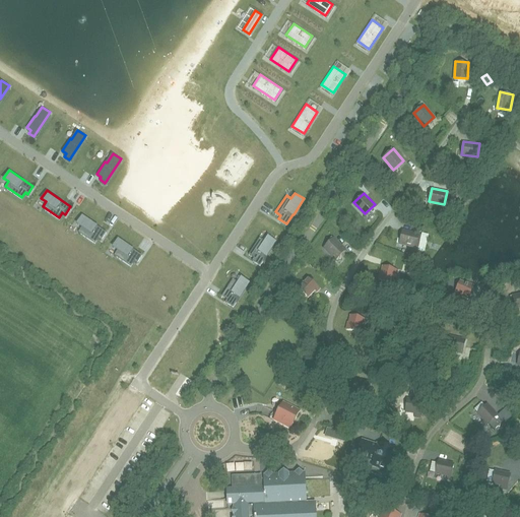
[(82,214),(77,221),(81,224),(78,231),(94,242),(99,237),(101,238),(106,231),(82,214)]
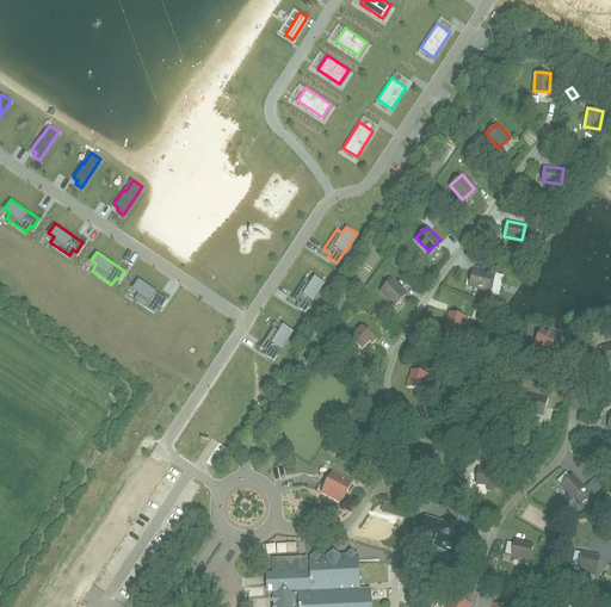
[(488,289),(492,273),(474,268),(470,284),(488,289)]
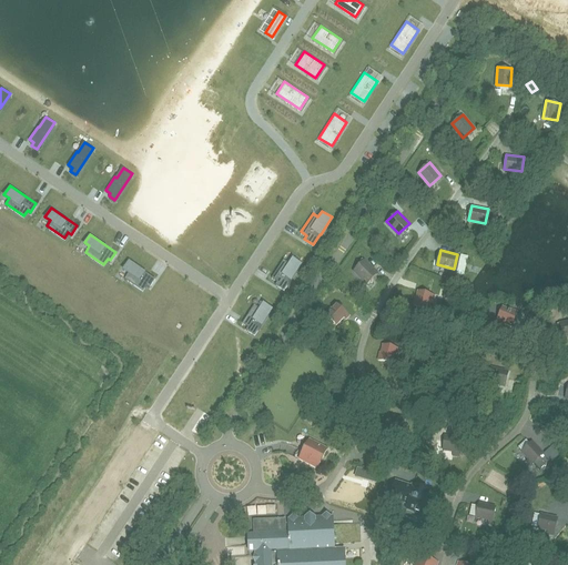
[(284,258),(272,276),(277,280),(275,283),(284,289),(291,279),(292,279),(303,262),(293,255),(288,261),(284,258)]
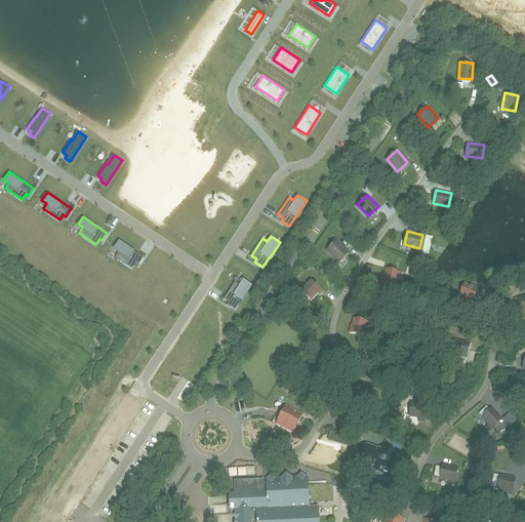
[(119,239),(114,247),(118,250),(115,255),(131,267),(135,262),(137,264),(144,255),(119,239)]
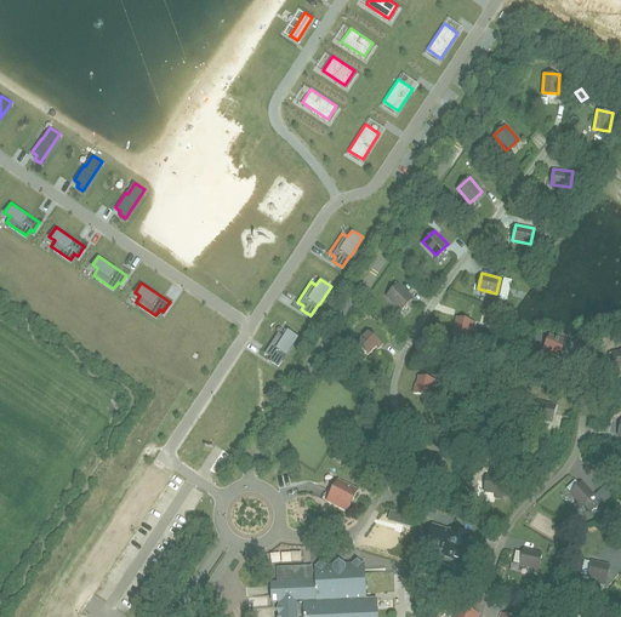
[(400,308),(411,296),(398,283),(387,295),(400,308)]
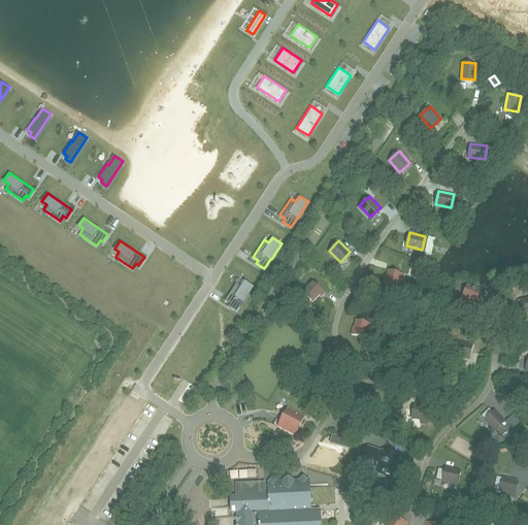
[(403,276),(404,272),(389,269),(387,275),(386,275),(384,283),(398,286),(400,276),(403,276)]
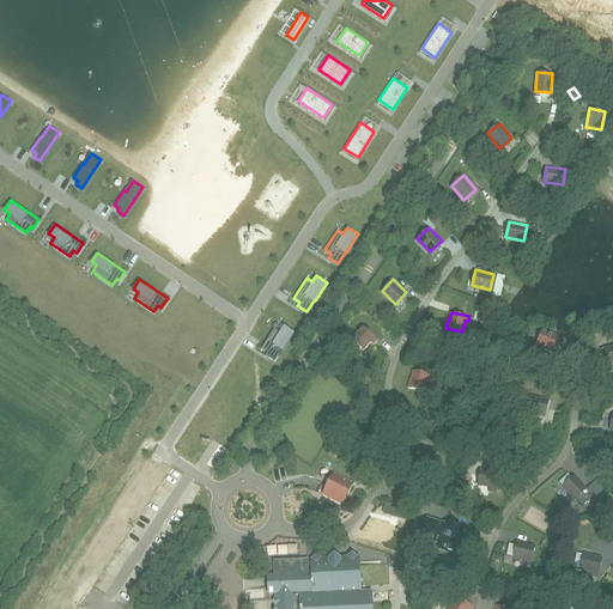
[(274,359),(281,348),(283,349),(295,330),(284,323),(280,330),(274,327),(261,346),(267,351),(266,353),(274,359)]
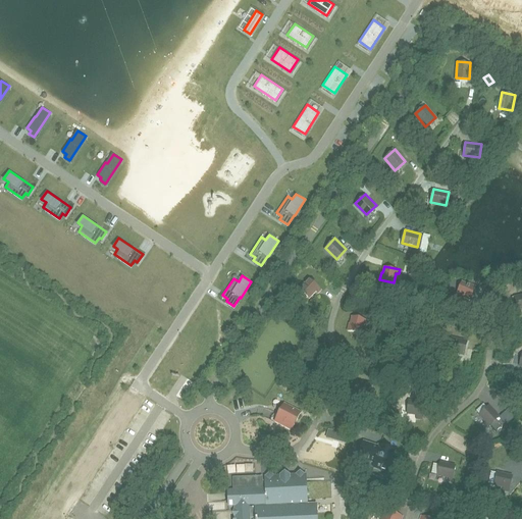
[(321,288),(309,277),(304,282),(304,281),(299,287),(309,297),(316,290),(318,292),(321,288)]
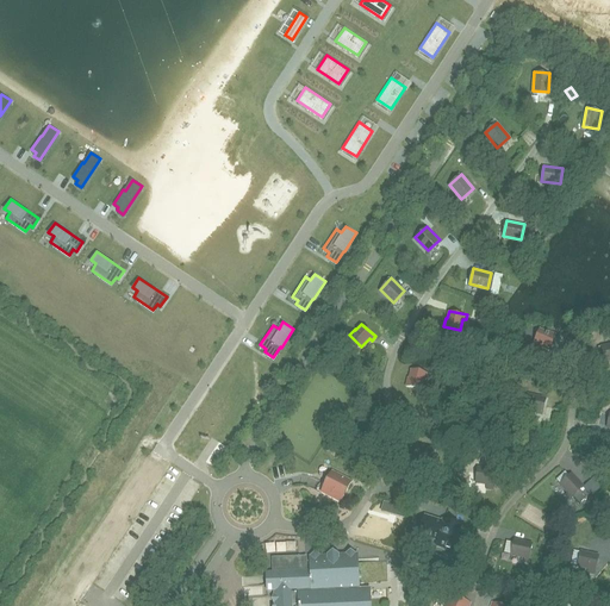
[(548,330),(540,328),(533,344),(537,347),(539,343),(549,348),(552,343),(553,344),(555,338),(553,338),(555,332),(548,330)]
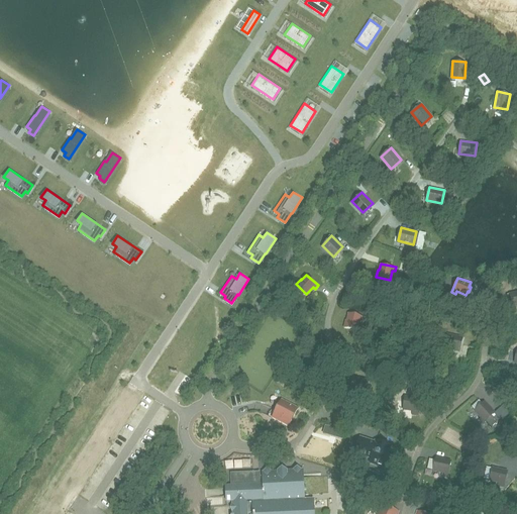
[(363,320),(364,316),(348,312),(346,319),(345,319),(344,325),(357,329),(360,319),(363,320)]
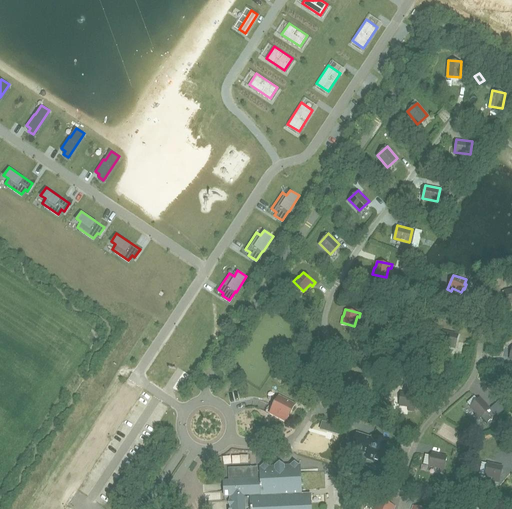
[(404,331),(406,324),(386,320),(384,331),(400,334),(401,330),(404,331)]
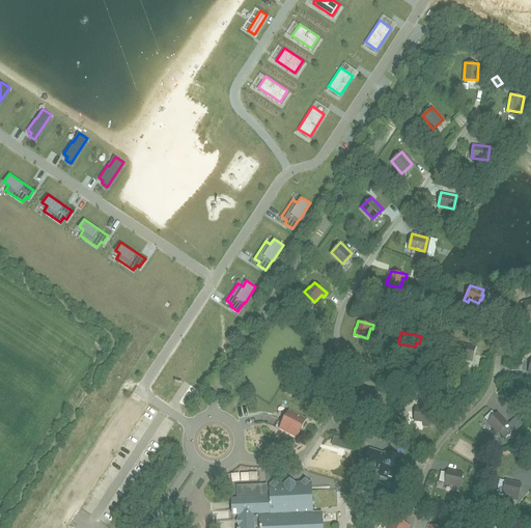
[(472,359),(475,345),(458,342),(456,356),(472,359)]
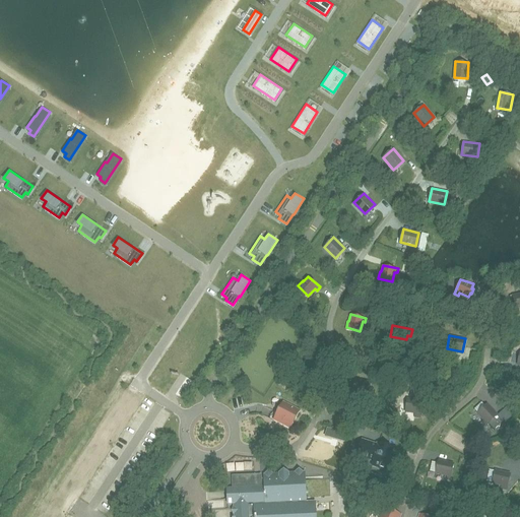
[(314,378),(322,365),(309,357),(303,368),(310,372),(309,375),(314,378)]
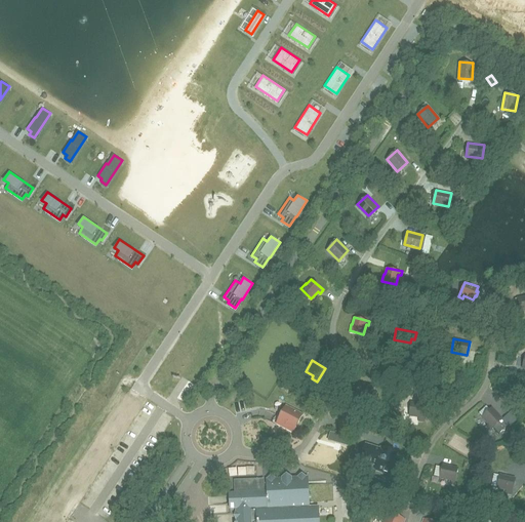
[(370,399),(373,385),(358,382),(356,394),(365,396),(365,398),(370,399)]
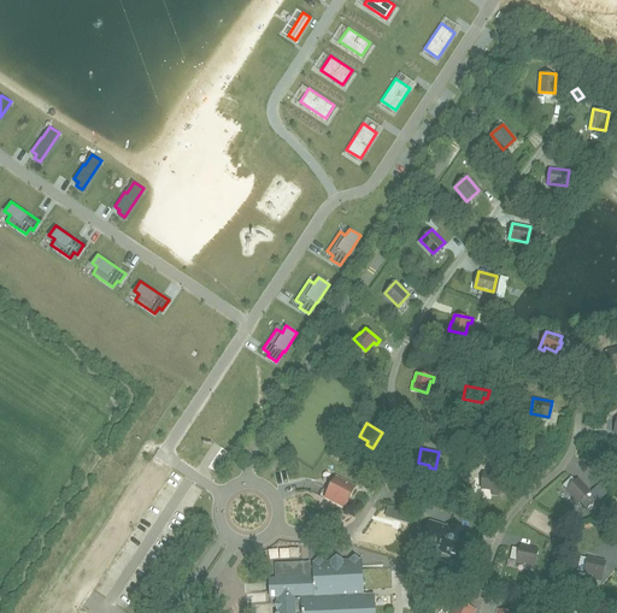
[(499,491),(501,475),(483,472),(482,485),(493,488),(492,491),(499,491)]
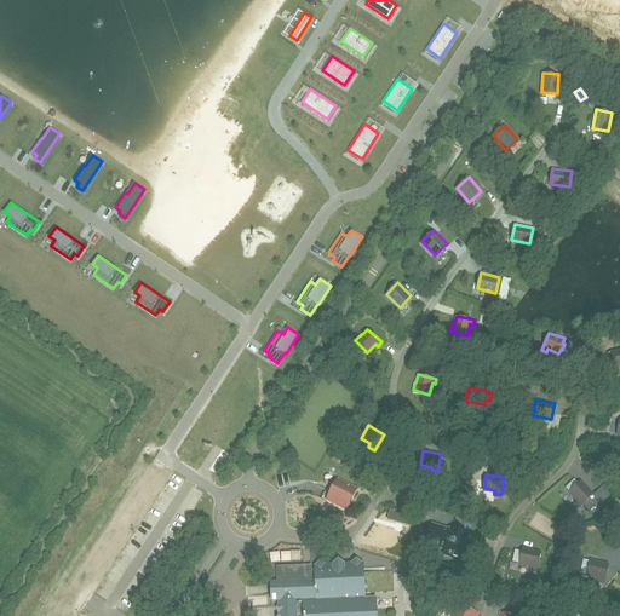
[(357,487),(340,478),(337,484),(334,483),(326,499),(344,507),(348,501),(350,502),(357,487)]
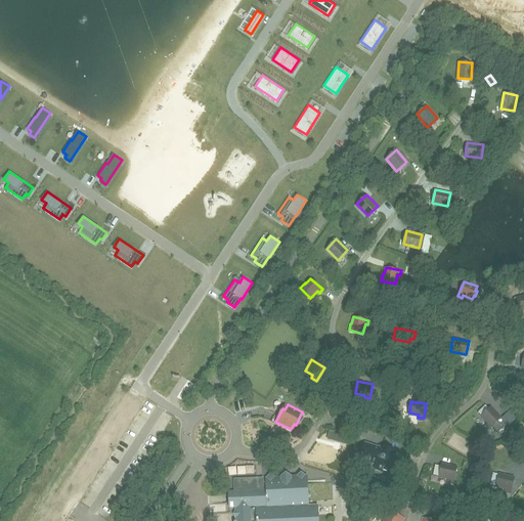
[(489,427),(500,417),(490,405),(481,415),(487,421),(485,423),(489,427)]
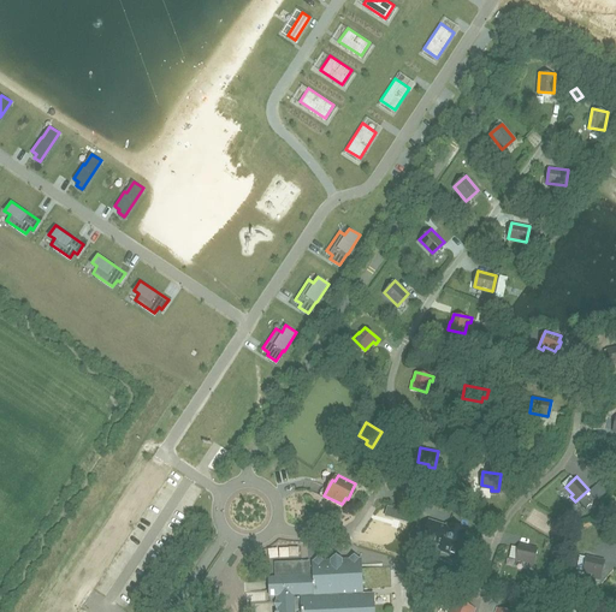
[(388,504),(385,514),(409,521),(412,511),(388,504)]
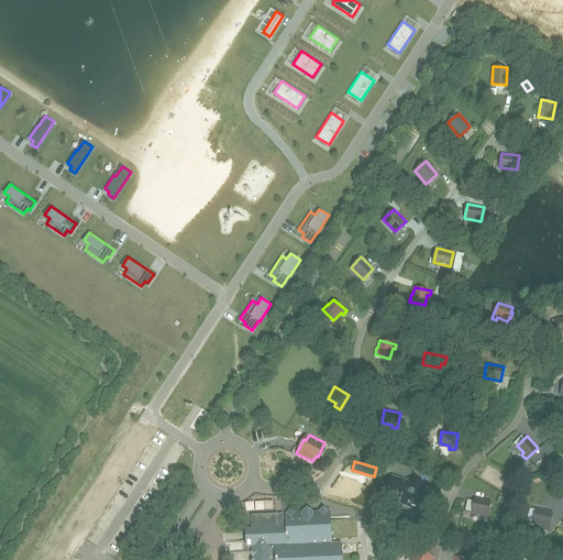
[(401,502),(424,509),(430,492),(423,490),(426,483),(409,478),(408,480),(392,474),(386,492),(404,497),(401,502)]
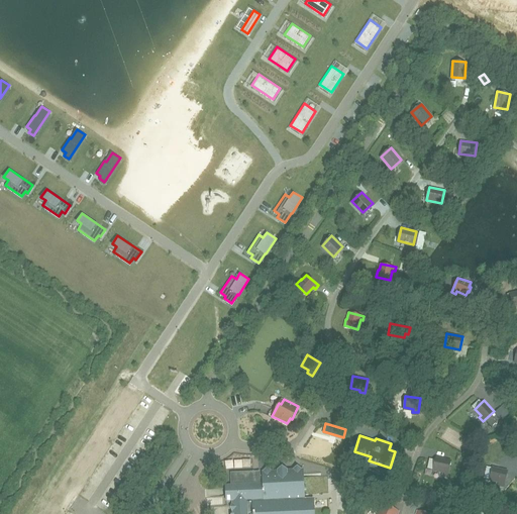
[(447,475),(450,459),(435,456),(433,469),(442,470),(441,473),(447,475)]
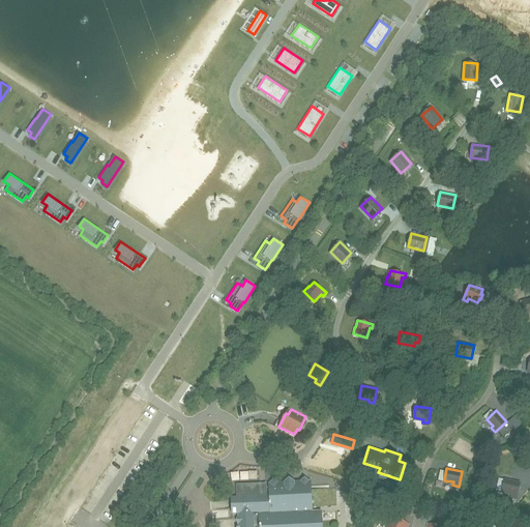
[(516,497),(520,481),(504,477),(502,490),(510,492),(510,495),(516,497)]
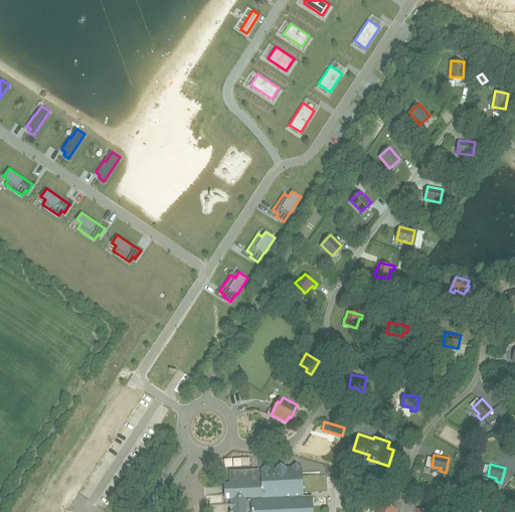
[(312,511),(312,495),(303,496),(301,467),(299,467),(296,465),(292,467),(284,468),(281,466),(277,468),(270,468),(266,466),(262,469),(261,469),(262,472),(258,473),(258,469),(230,470),(231,482),(230,482),(230,483),(230,484),(224,484),(225,492),(231,492),(231,501),(231,502),(231,511),(245,511),(246,511),(312,511)]
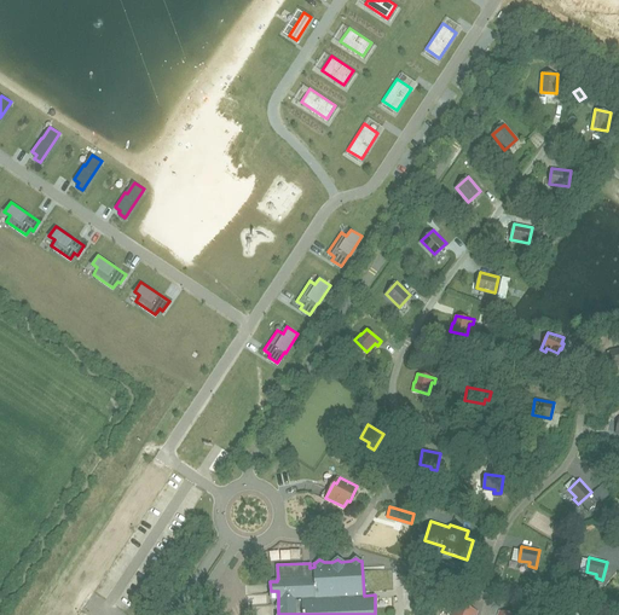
[(475,614),(478,609),(460,602),(457,610),(456,609),(452,614),(472,614),(473,613),(475,614)]
